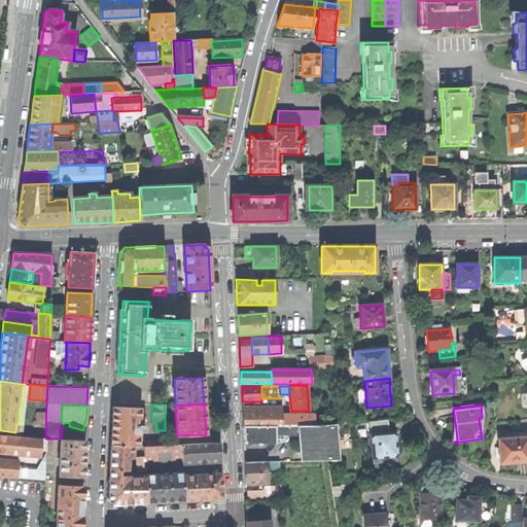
[(111,427),(110,445),(132,446),(138,446),(138,431),(138,425),(139,420),(139,409),(112,408),(111,427)]
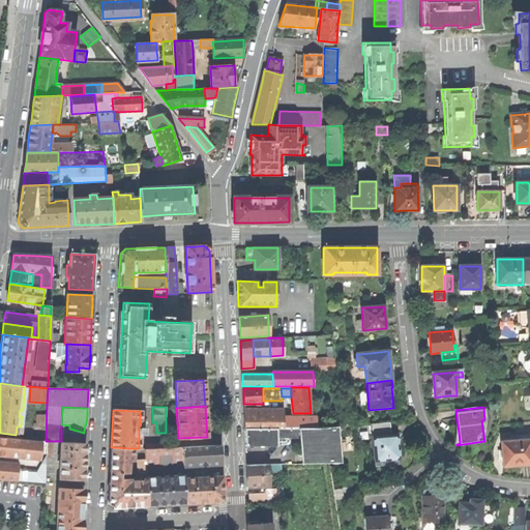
[(244,416),(244,429),(281,429),(284,429),(284,417),(284,415),(244,416)]
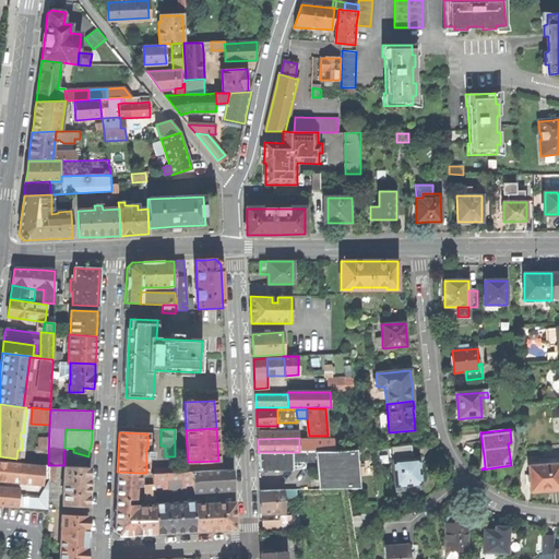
[(313,452),(317,452),(316,439),(299,440),(299,452),(313,452)]
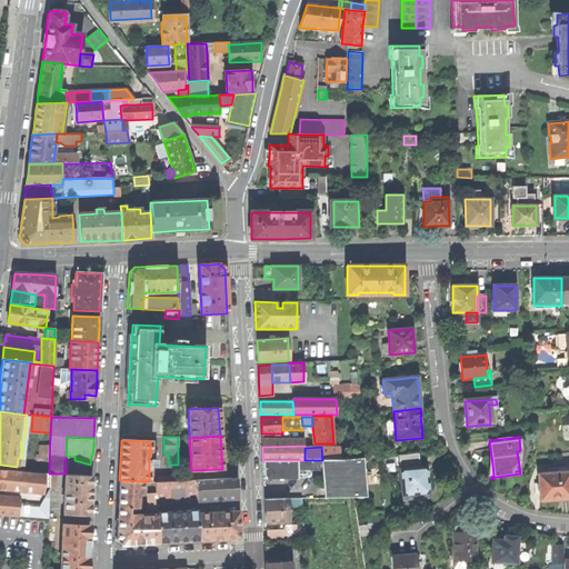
[(321,447),(322,460),(340,460),(339,447),(321,447)]
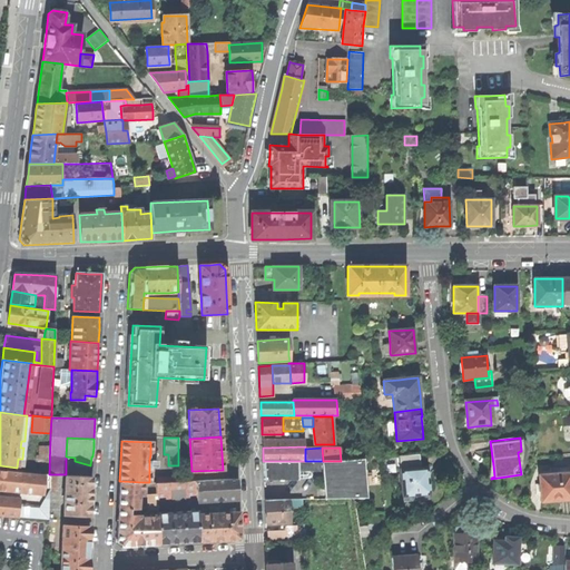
[(403,501),(429,499),(428,480),(426,468),(419,468),(418,453),(399,455),(403,501)]
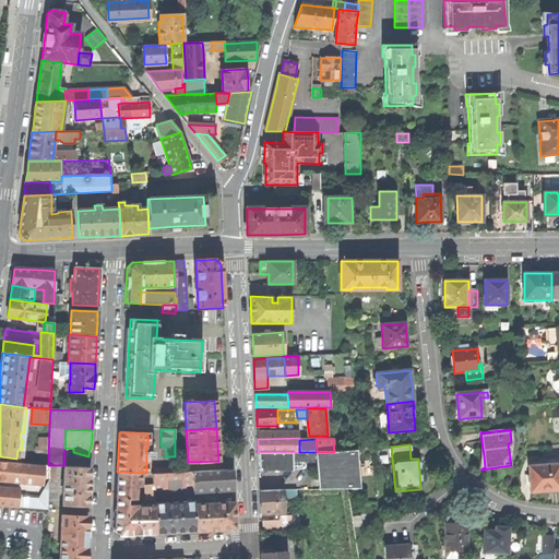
[(346,451),(334,452),(336,479),(336,482),(348,480),(346,451)]
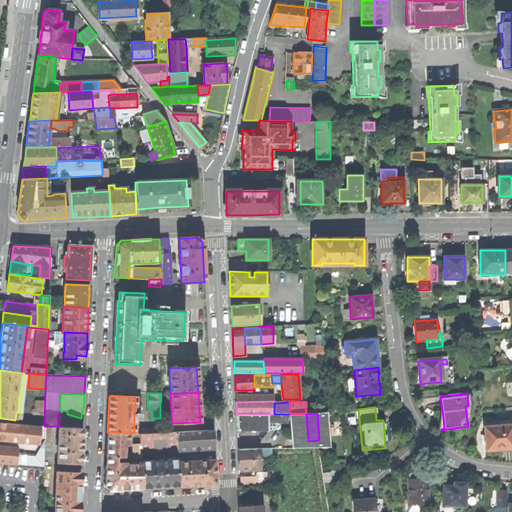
[(287,423),(287,414),(274,414),(271,414),(271,423),(287,423)]
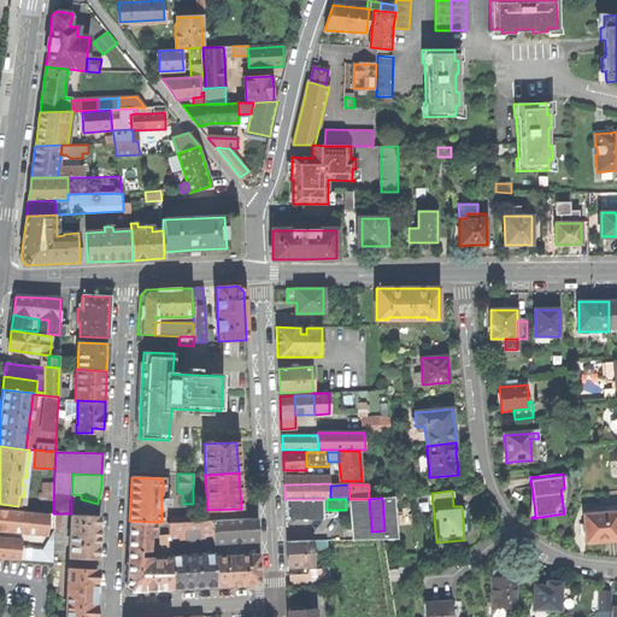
[(369,499),(350,499),(352,530),(371,529),(369,499)]
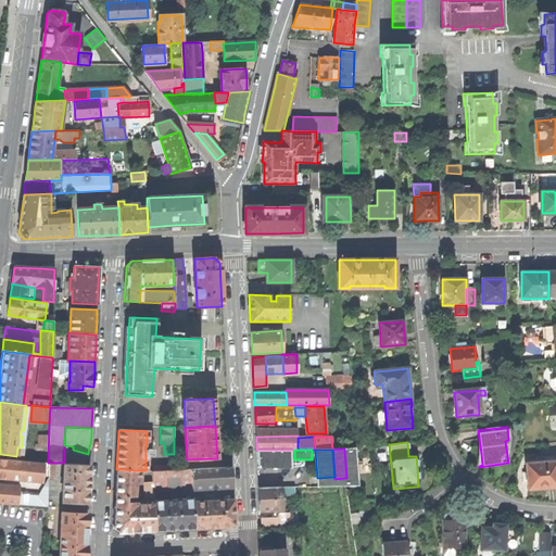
[(258,451),(258,467),(291,467),(291,451),(258,451)]
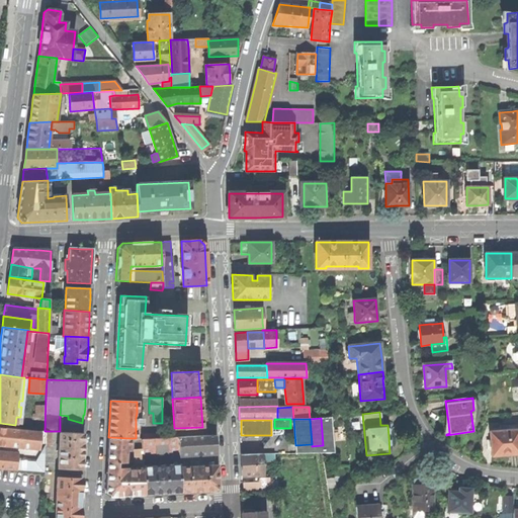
[(39,435),(39,432),(0,428),(0,444),(38,448),(38,446),(39,435)]
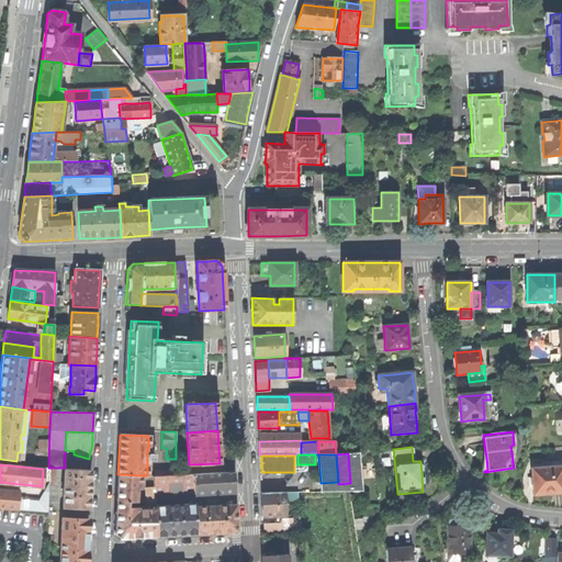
[(549,494),(561,493),(561,474),(561,467),(542,468),(531,469),(534,495),(549,494)]
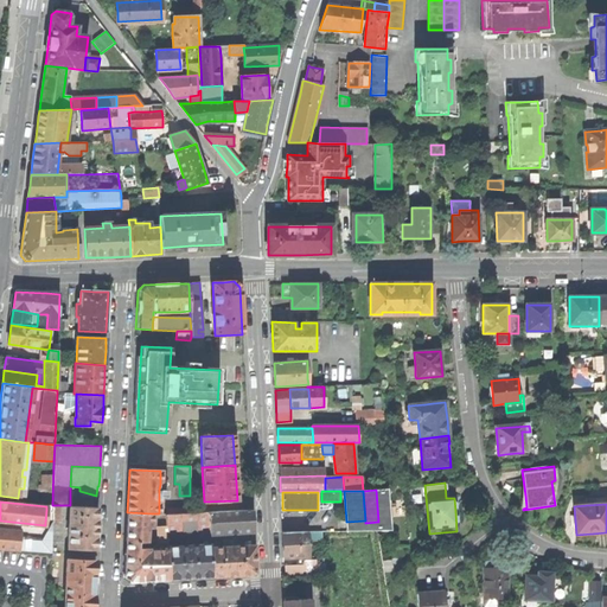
[(70,505),(68,548),(96,549),(97,528),(98,508),(70,505)]
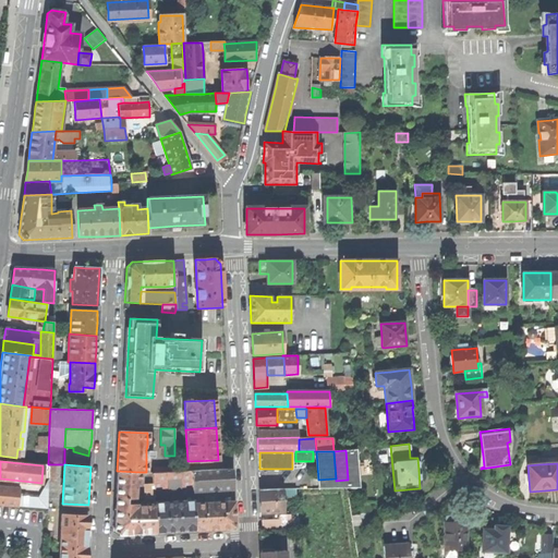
[(192,471),(193,488),(193,490),(232,489),(231,480),(231,469),(192,471)]
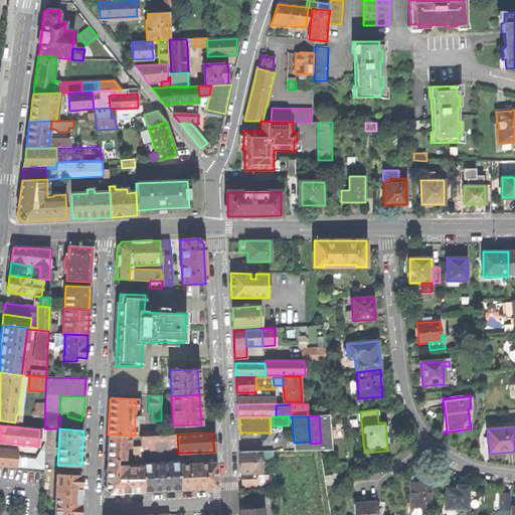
[(107,452),(107,467),(116,467),(117,460),(124,460),(124,447),(128,448),(129,436),(108,435),(107,452)]
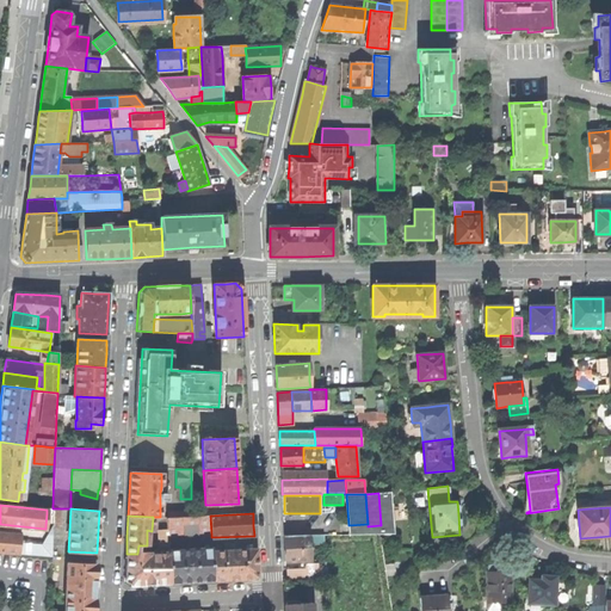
[(211,535),(210,516),(166,518),(167,531),(167,537),(211,535)]
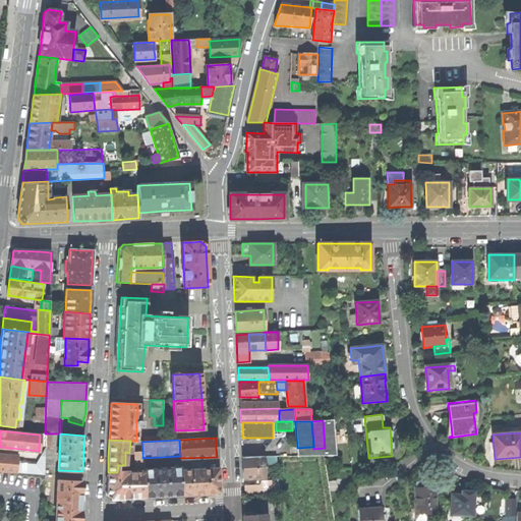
[(20,461),(45,462),(45,449),(39,449),(39,451),(0,447),(0,456),(20,458),(20,461)]
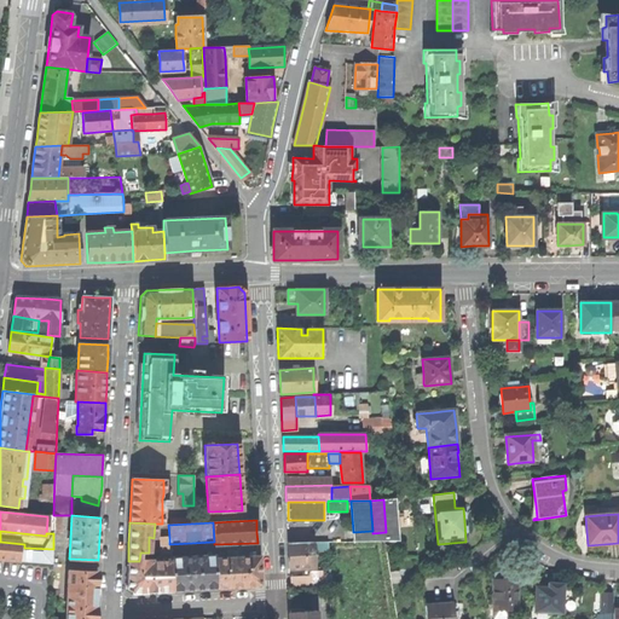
[(353,532),(354,542),(374,541),(372,533),(372,531),(353,532)]
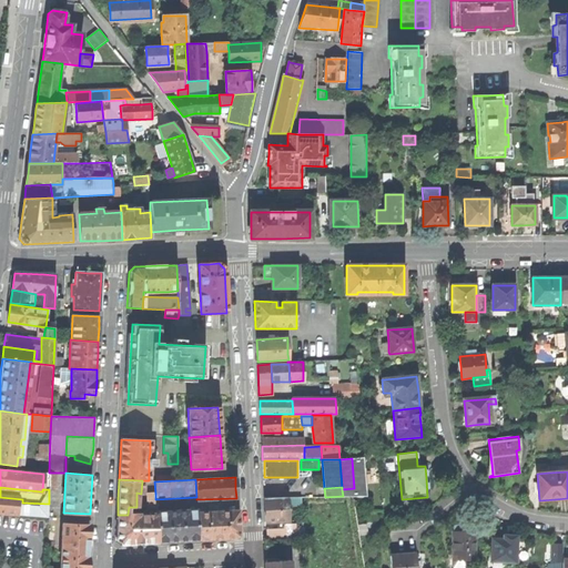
[(22,499),(0,497),(0,513),(21,515),(21,501),(22,503),(22,499)]
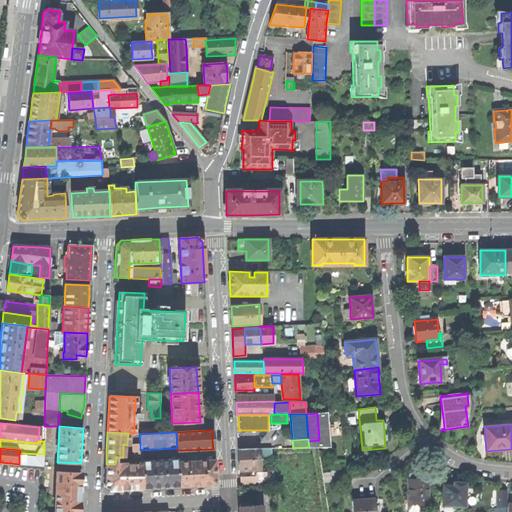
[(257,449),(258,456),(272,456),(272,448),(257,449)]
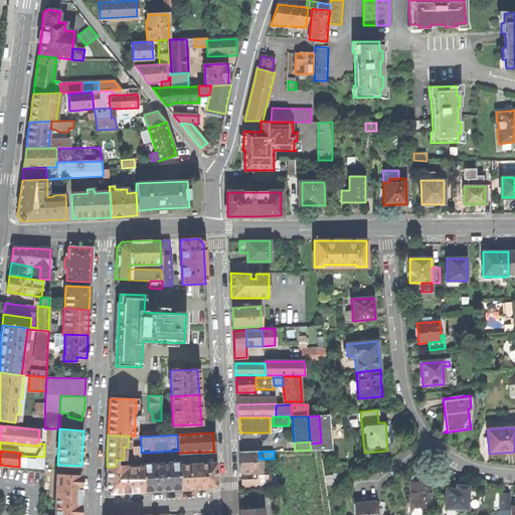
[(240,462),(240,473),(260,472),(260,459),(259,452),(239,452),(240,462)]
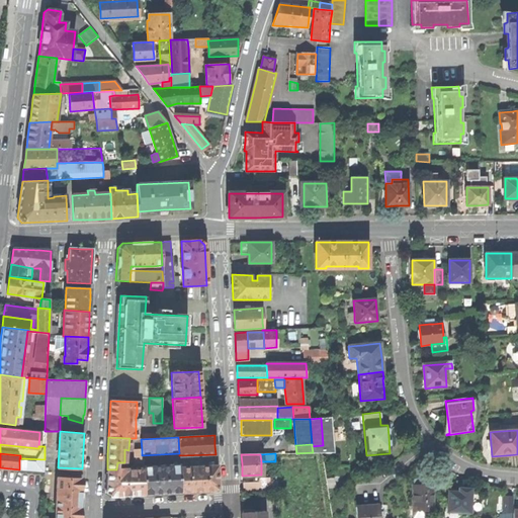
[(44,471),(45,459),(20,458),(19,457),(19,469),(44,471)]
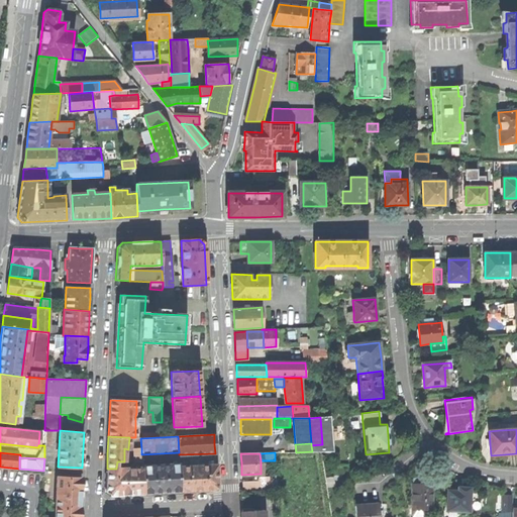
[(141,469),(142,493),(161,492),(180,491),(179,467),(179,464),(141,467),(141,469)]
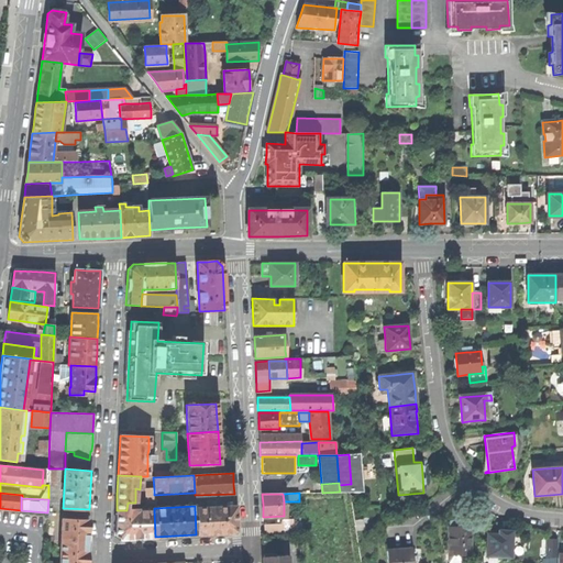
[(235,507),(195,508),(196,534),(216,534),(236,533),(235,507)]
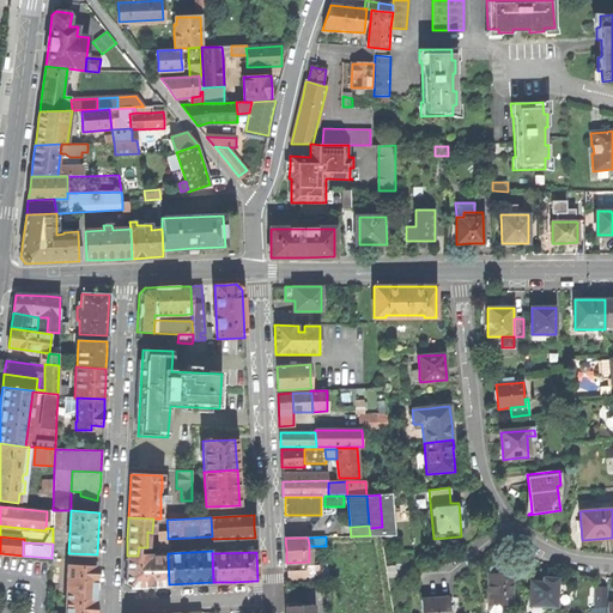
[(131,587),(169,584),(168,556),(138,556),(127,556),(125,583),(131,587)]
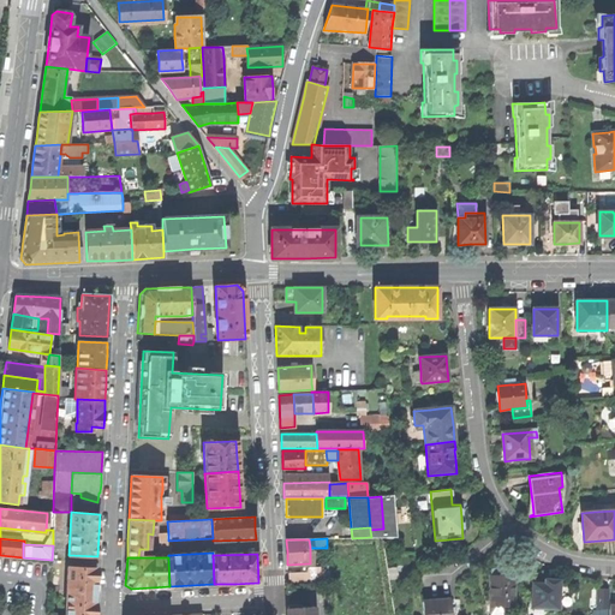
[(67,567),(65,614),(94,614),(95,593),(96,568),(67,567)]
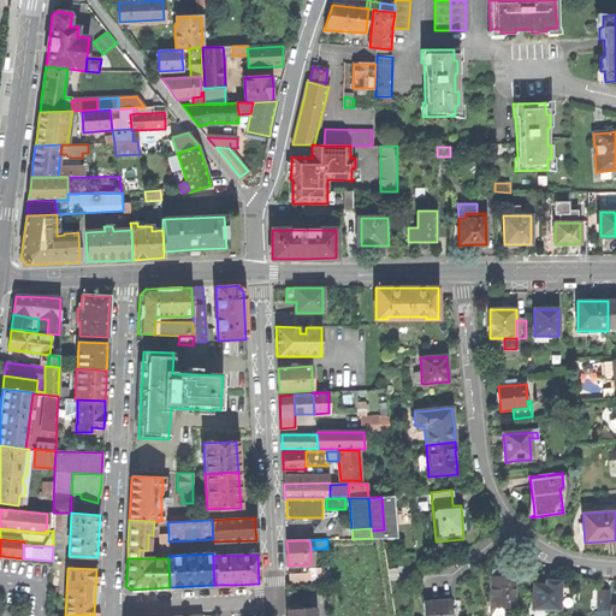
[(289,574),(289,584),(330,582),(329,574),(320,574),(320,568),(307,569),(307,574),(289,574)]
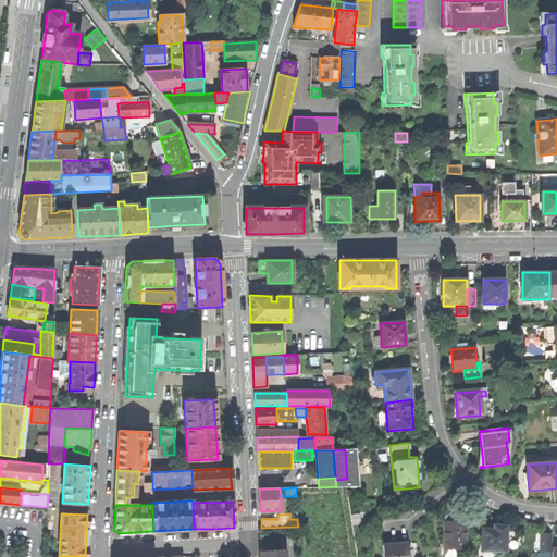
[(443,521),(444,556),(445,556),(457,556),(457,549),(466,548),(465,520),(459,521),(443,521)]
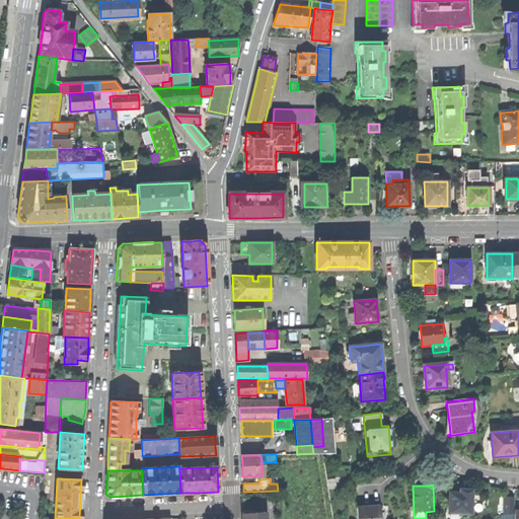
[(450,494),(448,513),(470,514),(472,492),(460,491),(460,494),(450,494)]
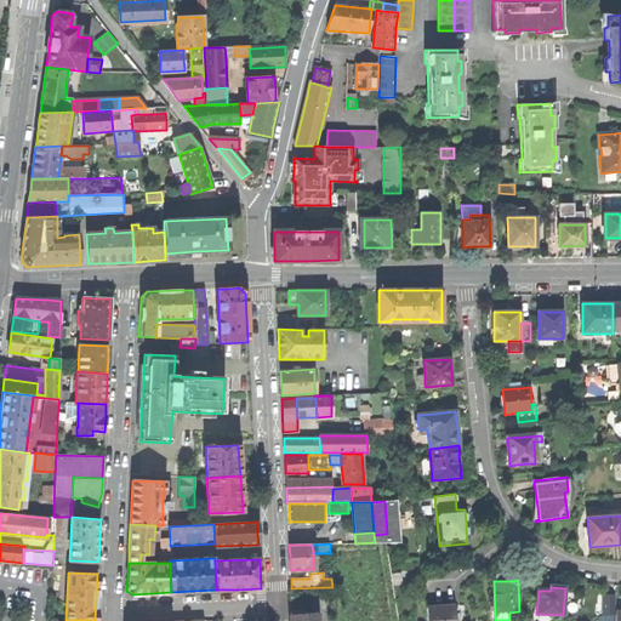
[(605,594),(604,614),(615,614),(616,596),(605,594)]
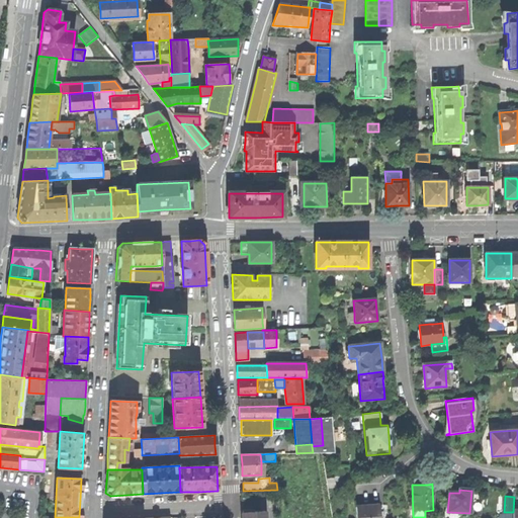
[(356,507),(356,517),(379,517),(379,506),(356,507)]
